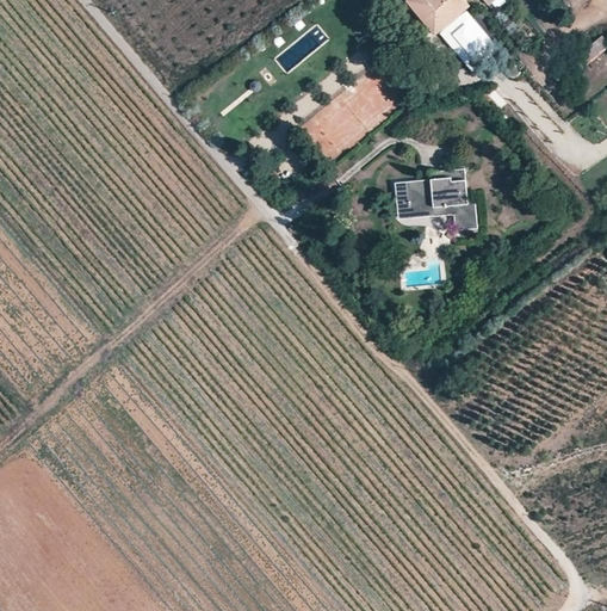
[(403,0),(434,35),(468,5),(464,0),(403,0)]
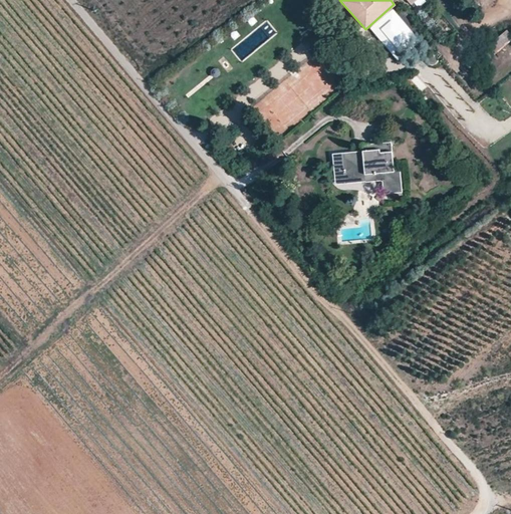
[(401,28),(408,36),(415,29),(409,22),(401,28)]
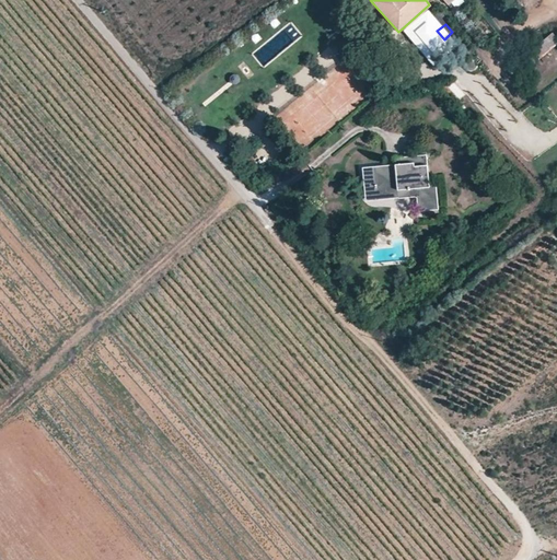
[(524,50),(531,60),(556,44),(550,34),(524,50)]
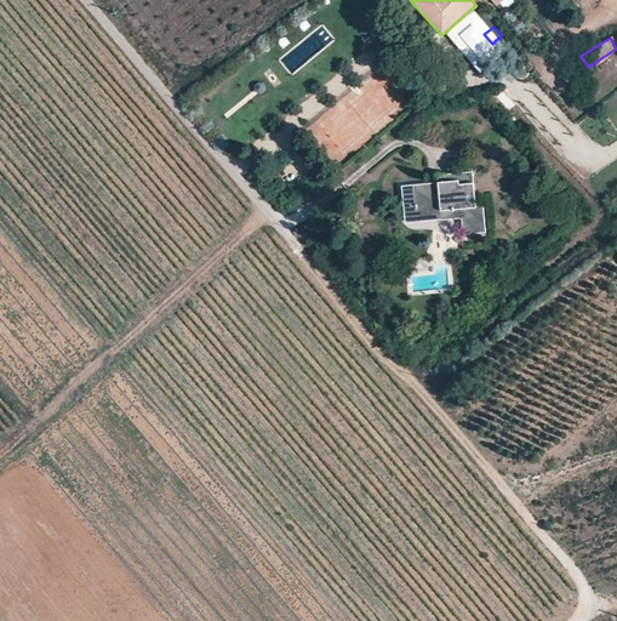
[(516,77),(519,78),(521,77),(524,75),(525,73),(526,72),(526,69),(526,67),(525,66),(523,64),(520,63),(518,63),(515,64),(513,67),(513,69),(513,72),(514,74),(516,77)]
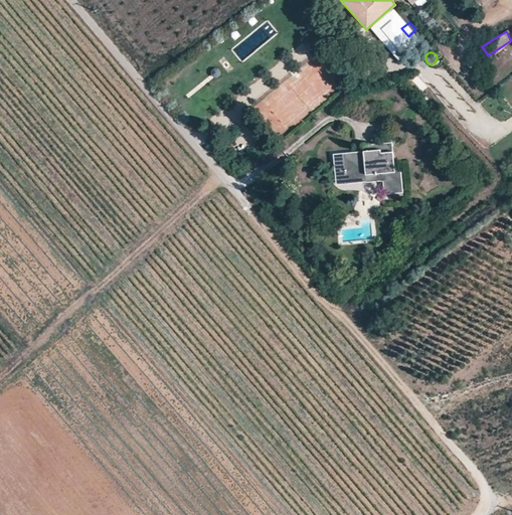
[(333,155),(336,184),(381,179),(383,193),(401,191),(398,167),(392,167),(389,142),(362,144),(363,151),(333,155)]
